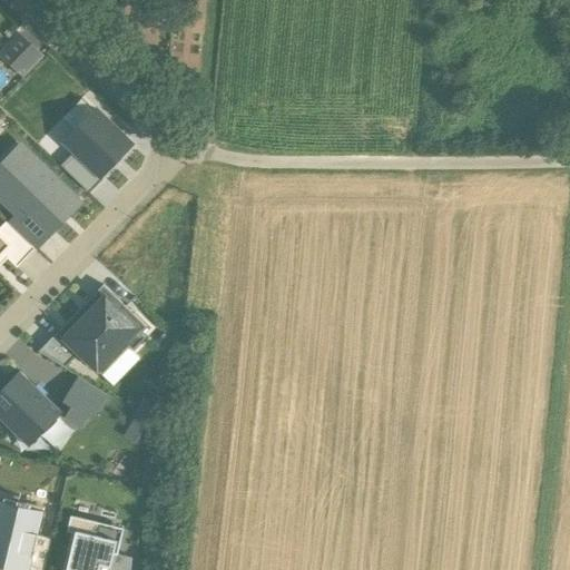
[(38,52),(21,36),(2,56),(19,71),(38,52)]
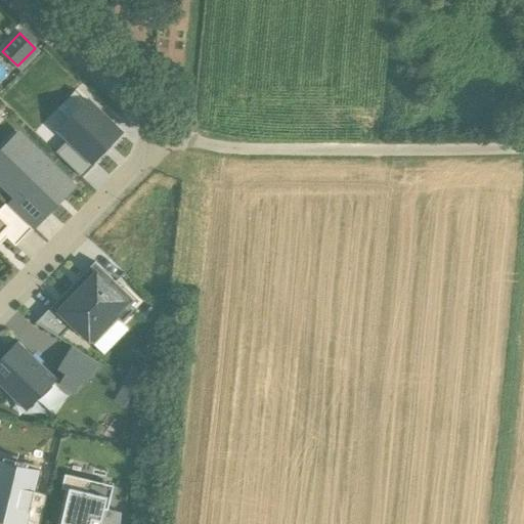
[(119,132),(88,102),(60,131),(69,139),(92,161),(119,132)]
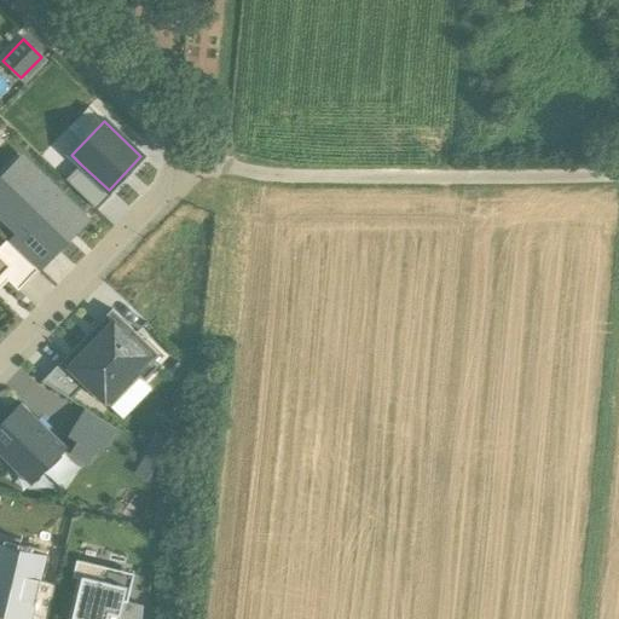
[(111,192),(109,190),(81,165),(65,181),(96,209),(111,192)]
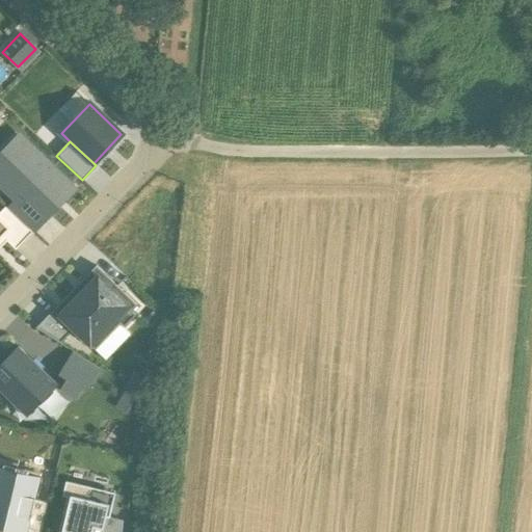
[(25,142),(0,168),(0,184),(17,201),(23,194),(44,214),(71,187),(25,142)]
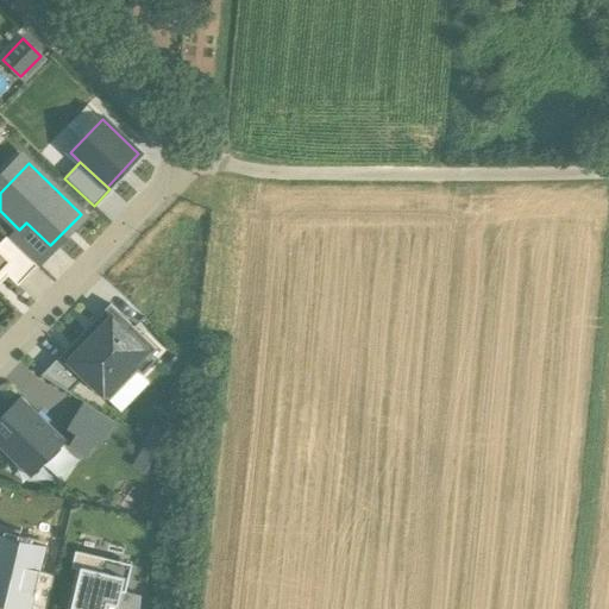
[(19,230),(13,237),(41,263),(54,249),(50,245),(26,223),(19,230)]
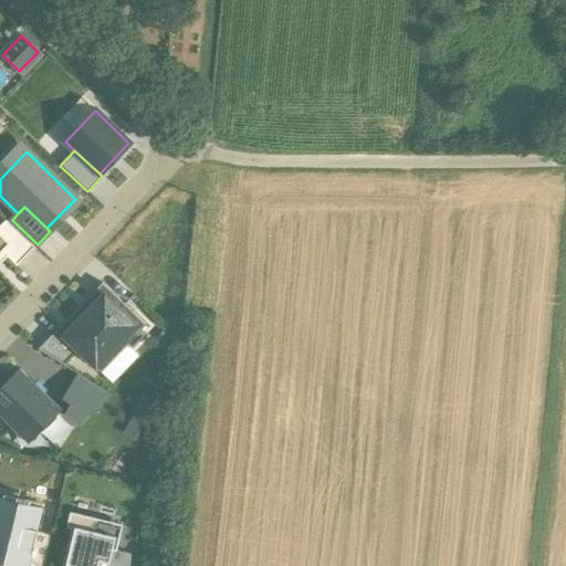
[(34,248),(6,221),(0,227),(0,232),(11,243),(2,252),(8,258),(17,265),(34,248)]
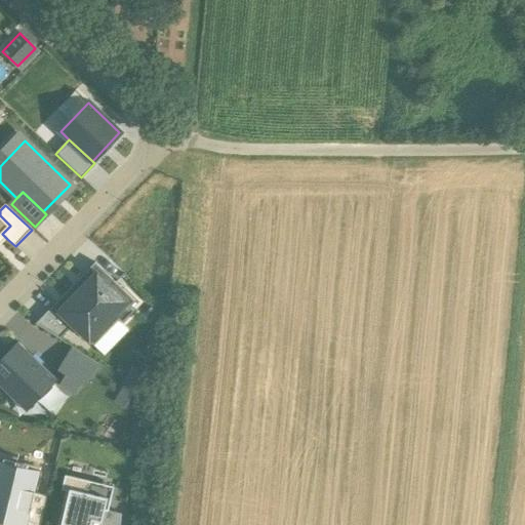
[(0,215),(0,243),(1,244),(7,239),(2,234),(10,226),(0,215)]
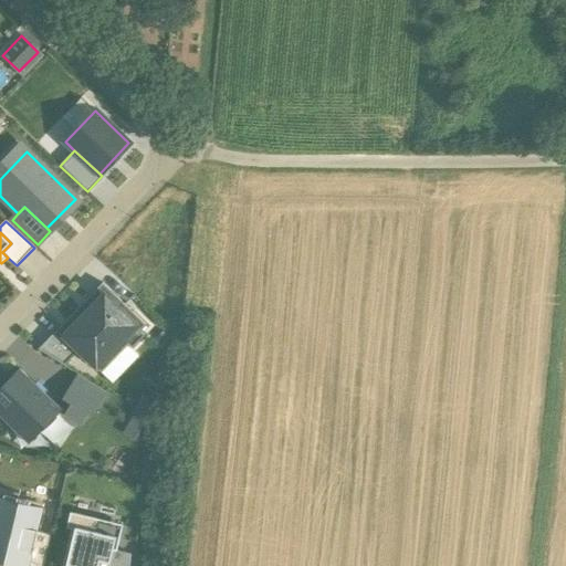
[(76,354),(98,376),(128,345),(133,349),(146,336),(140,332),(146,326),(102,283),(54,333),(76,354)]
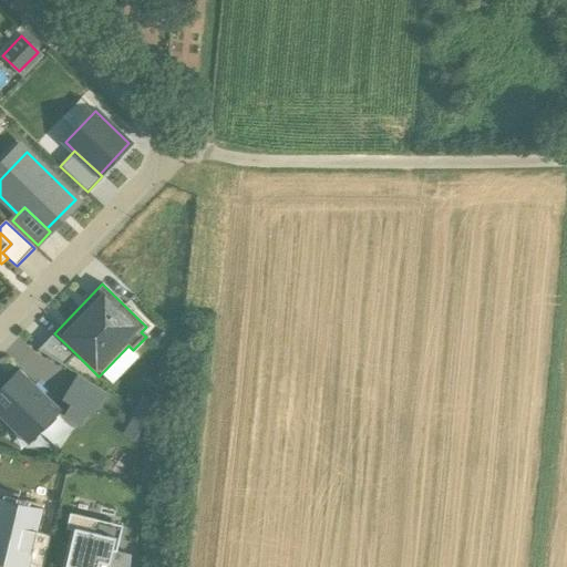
[(64,364),(76,354),(54,333),(38,349),(64,364)]
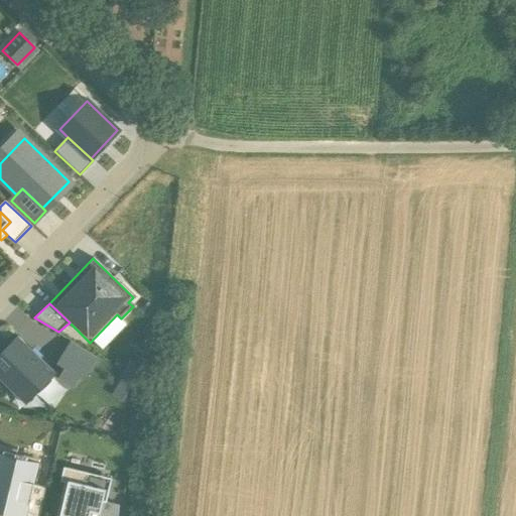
[(18,336),(0,355),(0,377),(25,403),(56,373),(18,336)]
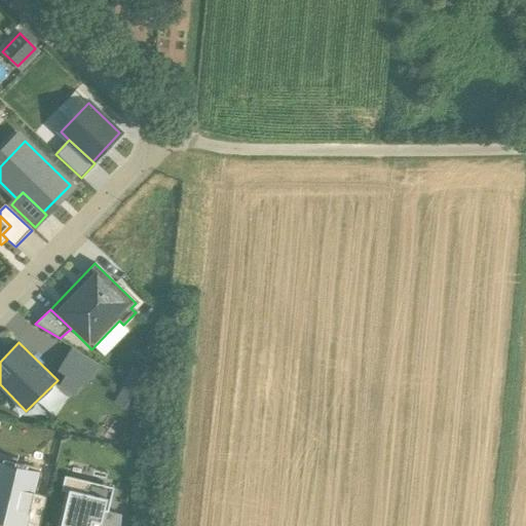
[(84,388),(100,365),(73,347),(57,373),(65,378),(59,387),(74,397),(81,385),(84,388)]
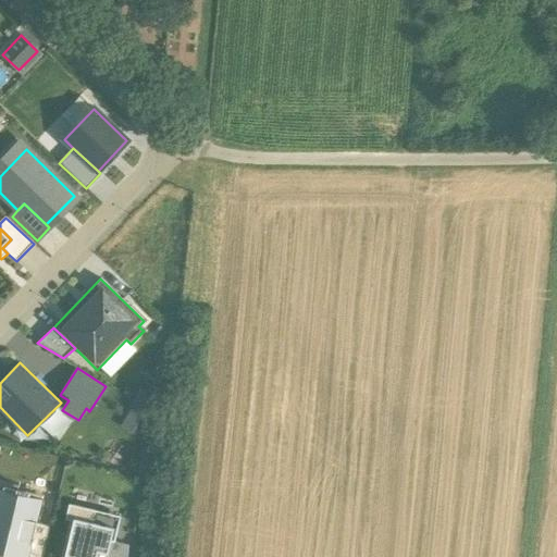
[(17,492),(0,486),(0,552),(19,556),(27,556),(28,555),(36,522),(41,503),(16,496),(17,492)]
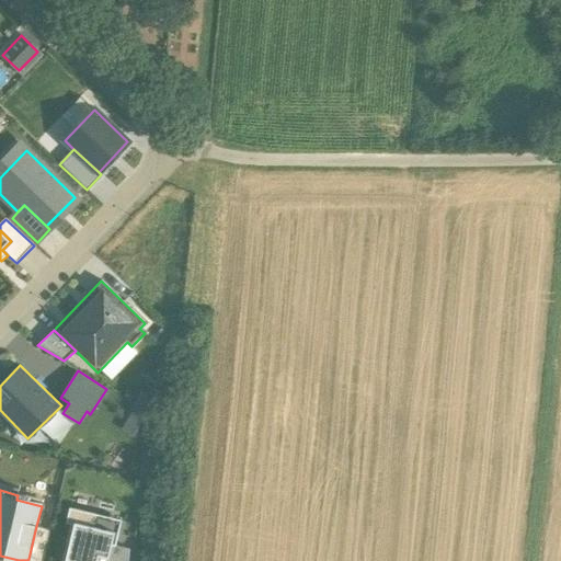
[(116,545),(122,519),(70,507),(66,524),(70,525),(61,560),(95,560),(98,557),(109,560),(113,544),(116,545)]
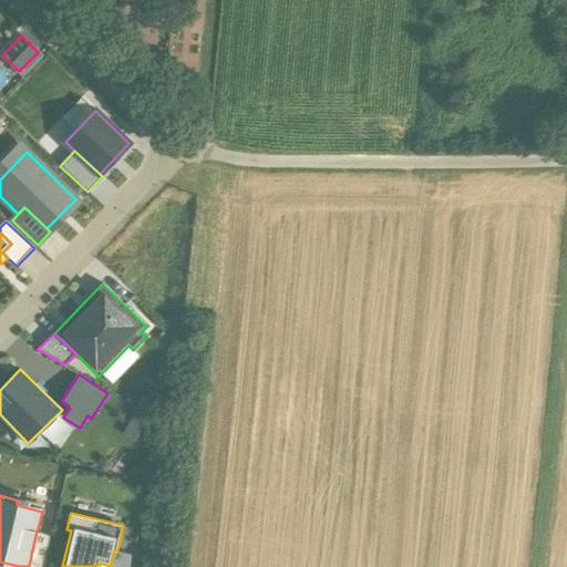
[(35,566),(43,566),(52,536),(37,532),(29,565),(35,566)]
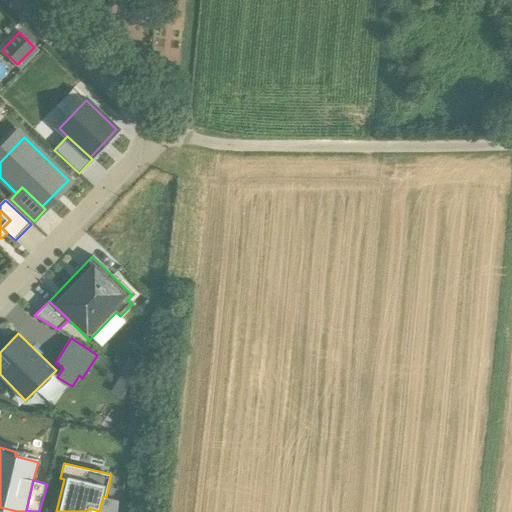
[(87,511),(116,511),(118,502),(106,497),(103,496),(99,511),(89,508),(87,511)]
